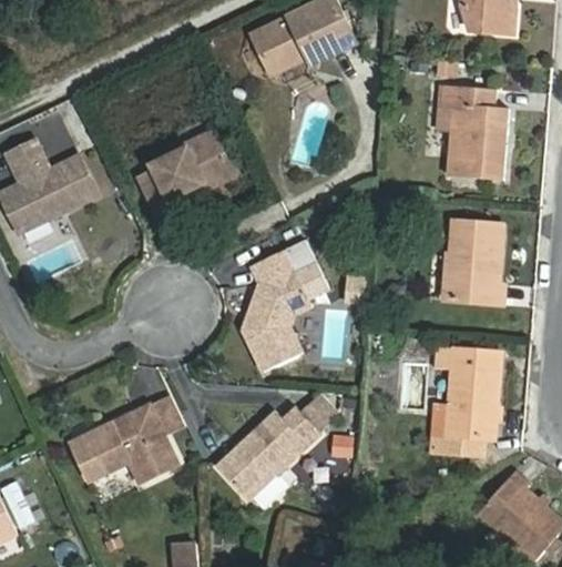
[(322,0),(248,36),(268,76),(305,58),(309,64),(354,43),(333,0),(322,0)]
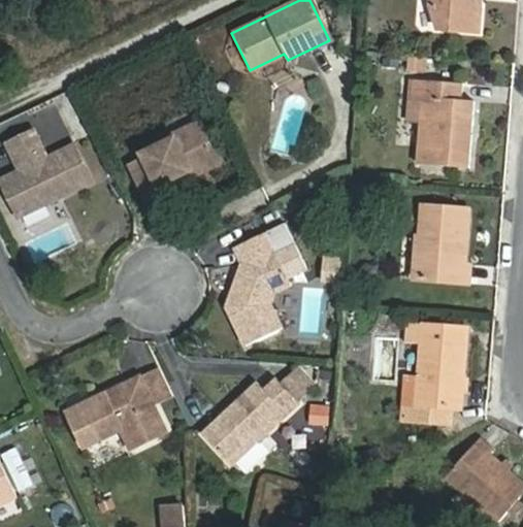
[(427,0),(427,5),(434,29),(475,32),(477,0),(427,0)]
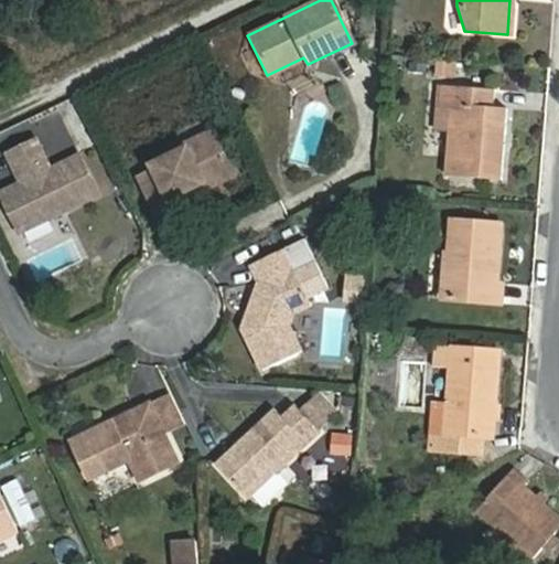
[(492,89),(432,85),(431,104),(445,105),(440,176),(498,180),(504,109),(491,108),(492,89)]
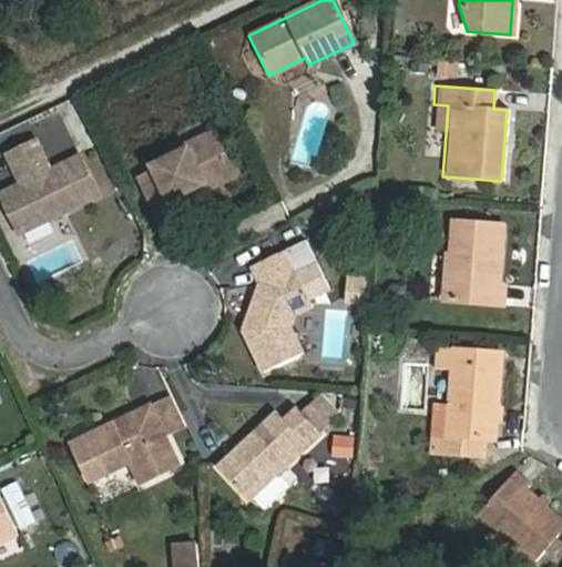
[(156,219),(172,211),(167,201),(201,184),(198,179),(226,165),(210,132),(174,149),(176,153),(150,166),(152,172),(138,179),(156,219)]
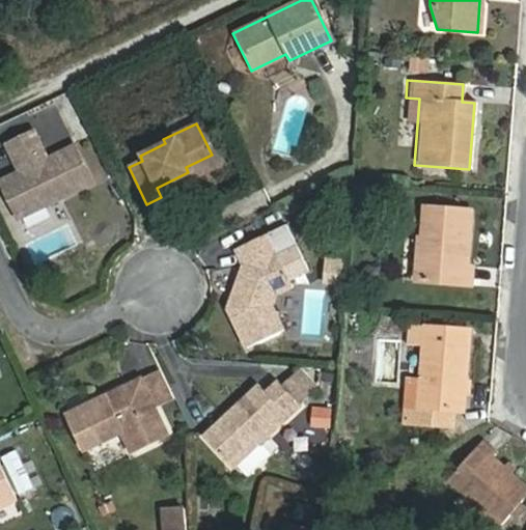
[(30,133),(4,145),(18,173),(11,175),(15,182),(0,189),(15,218),(88,183),(72,147),(44,161),(30,133)]
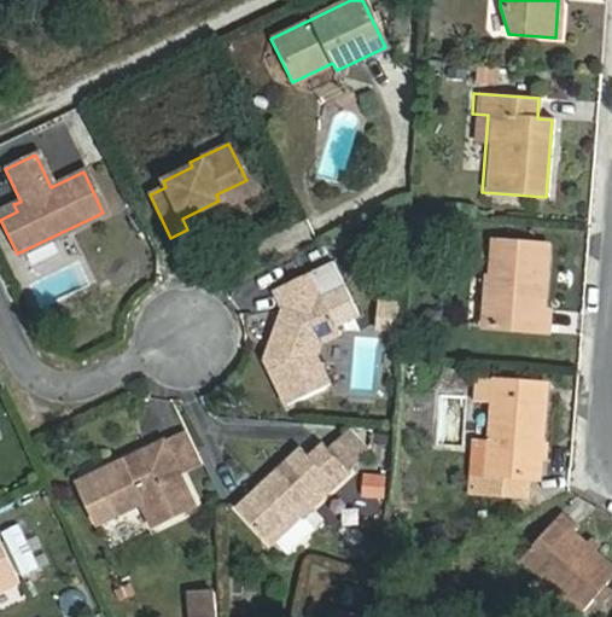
[(489,242),(487,281),(483,281),(479,326),(543,331),(545,310),(538,310),(543,246),(489,242)]
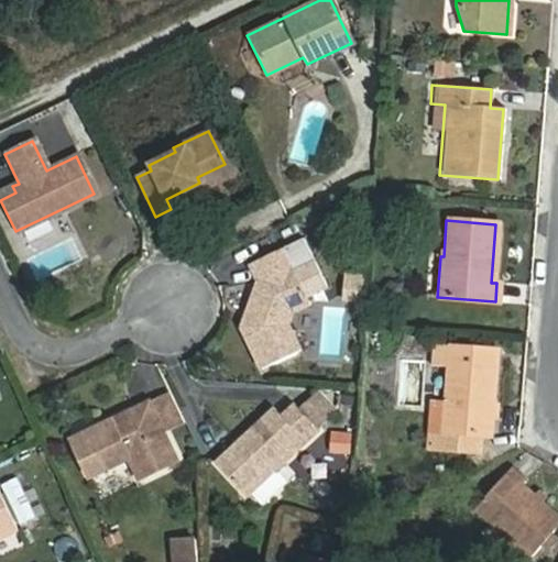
[(299,239),(283,246),(290,257),(287,264),(303,296),(323,286),(299,239)]
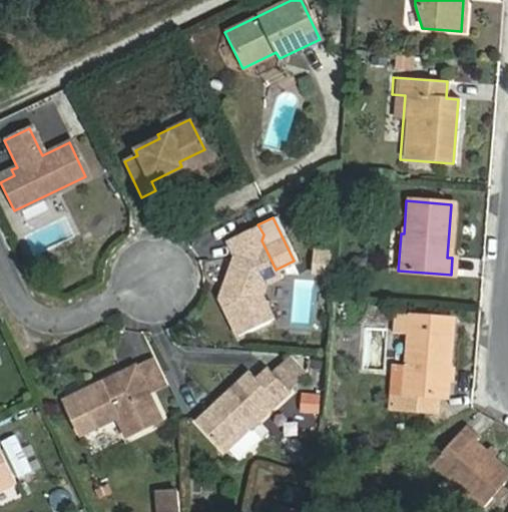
[(258,224),(224,240),(231,256),(216,299),(234,337),(271,320),(260,297),(264,285),(280,277),(276,270),(262,240),(264,234),(258,224)]
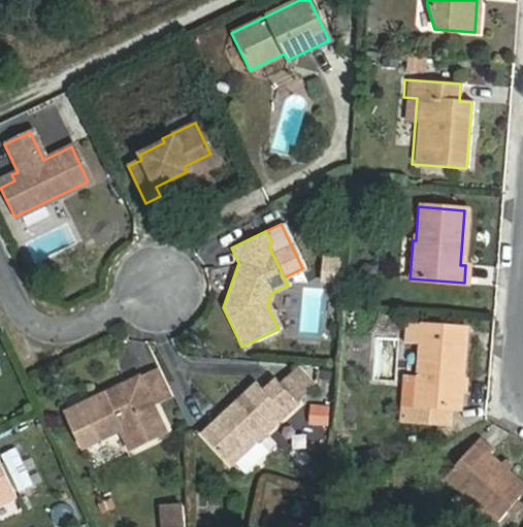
[(319,266),(318,284),(334,286),(336,267),(319,266)]
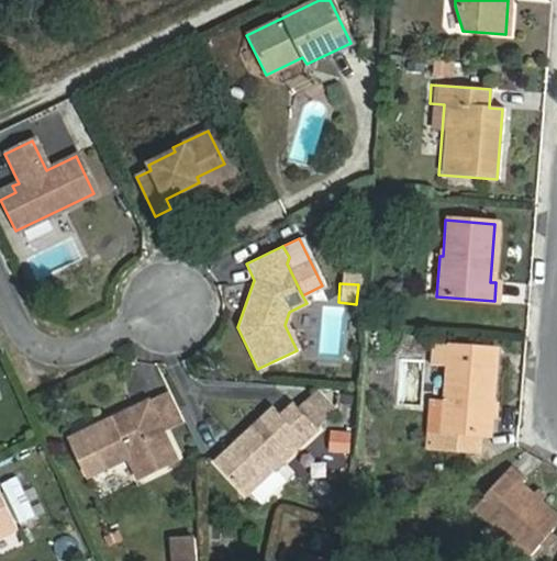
[(475,434),(486,435),(493,349),(430,344),(429,363),(445,365),(442,402),(439,432),(426,430),(425,449),(474,453),(475,434)]
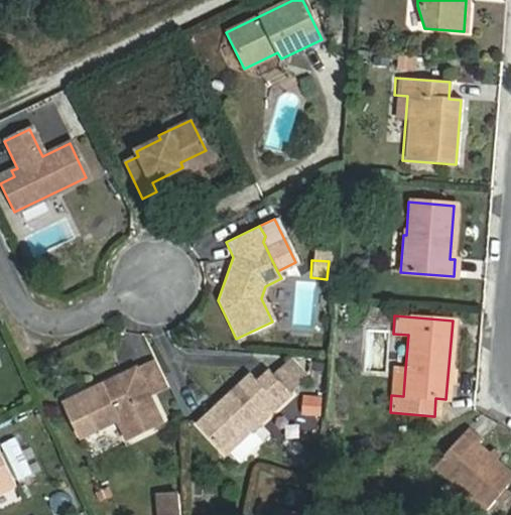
[(306,376),(289,358),(271,375),(288,393),(306,376)]
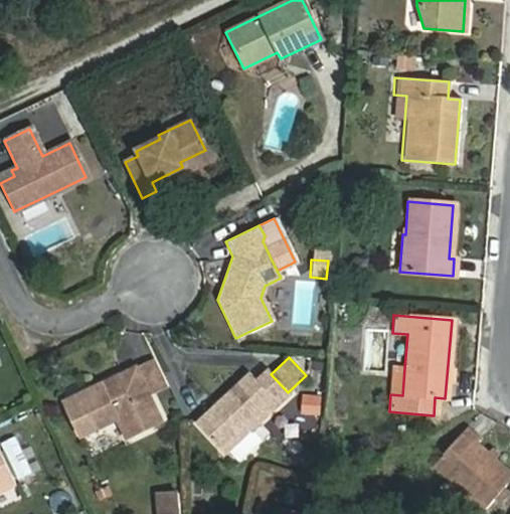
[(133,367),(144,390),(160,382),(149,359),(133,367)]
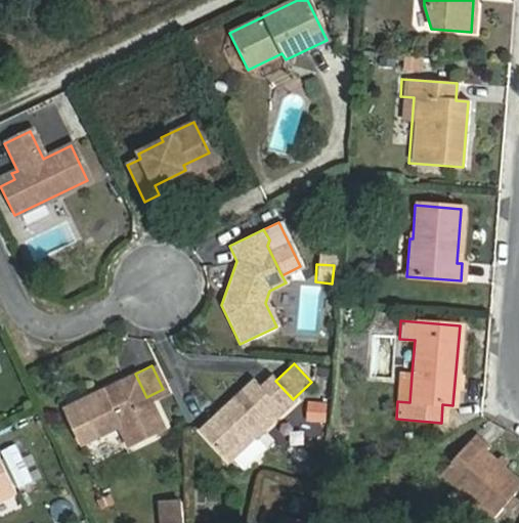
[(80,444),(118,427),(127,446),(162,429),(146,397),(135,374),(62,408),(80,444)]
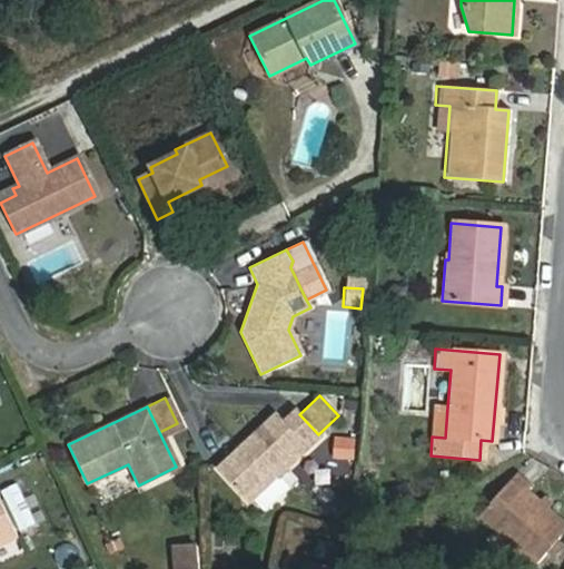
[(434,406),(432,437),(445,438),(447,408),(434,406)]
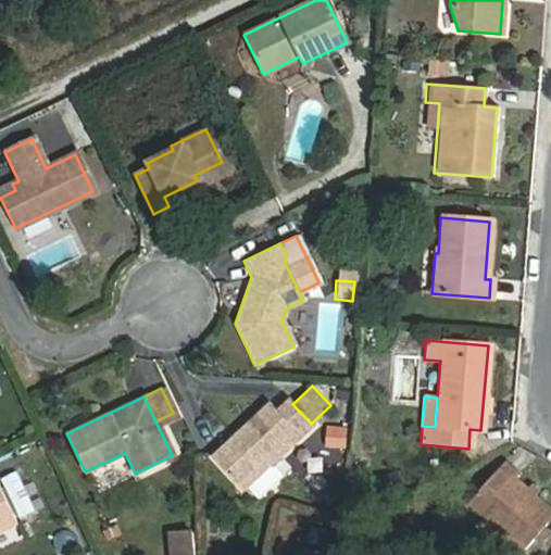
[(267,403),(209,457),(240,491),(311,424),(292,404),(288,399),(275,411),(267,403)]
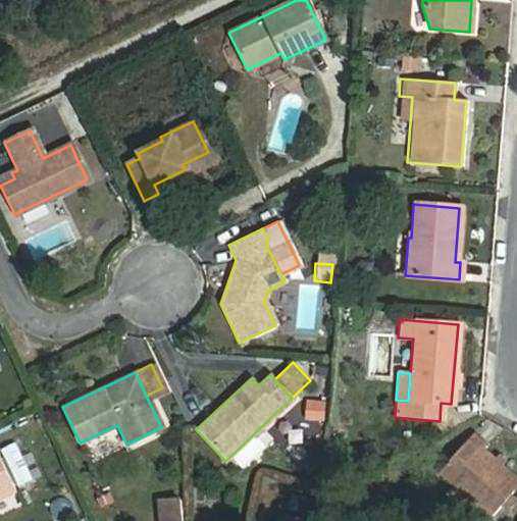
[(303,399),(300,418),(319,421),(322,402),(303,399)]
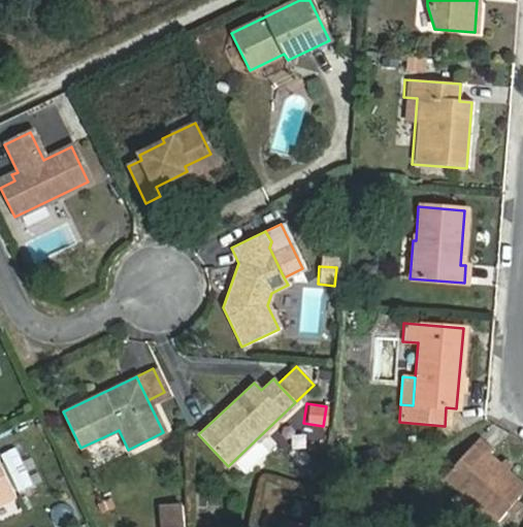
[(443,476),(494,522),(508,506),(522,489),(522,488),(486,455),(489,451),(476,439),(443,476)]
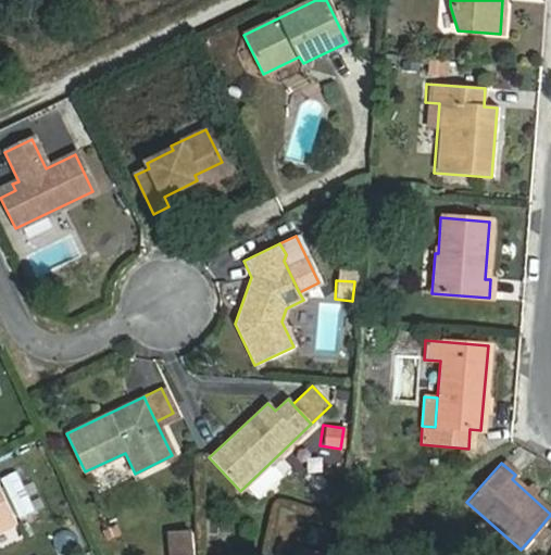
[(0,528),(14,521),(0,492),(0,528)]
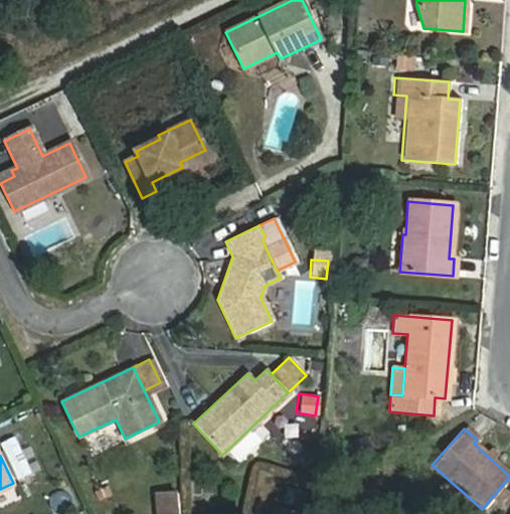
[(156,492),(156,513),(176,513),(176,491),(156,492)]
